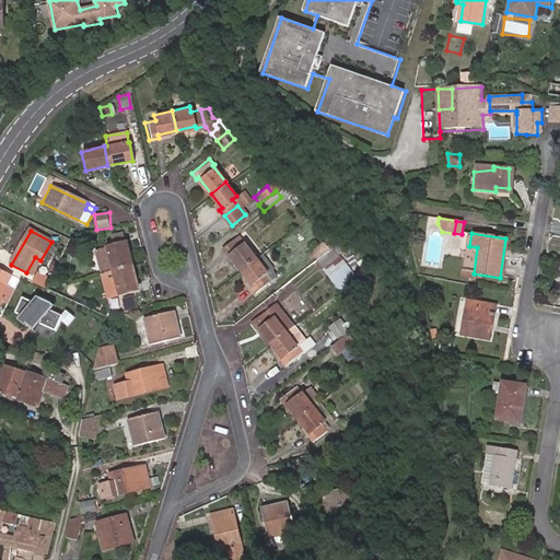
[(240,268),(254,257),(242,242),(238,244),(233,237),(220,248),(225,256),(228,254),(240,268)]
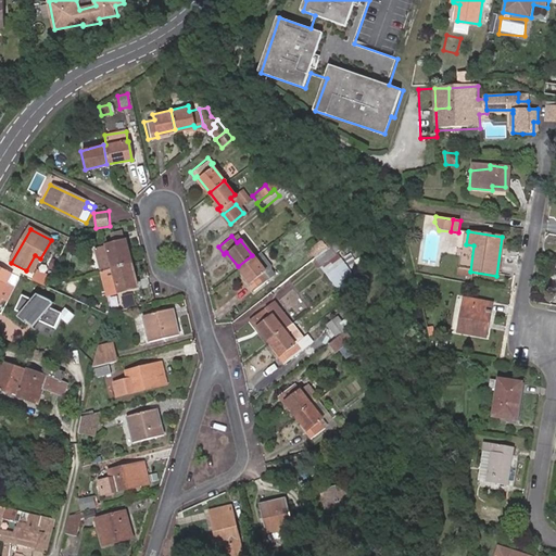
[(108,269),(127,264),(123,242),(92,251),(98,273),(108,269)]
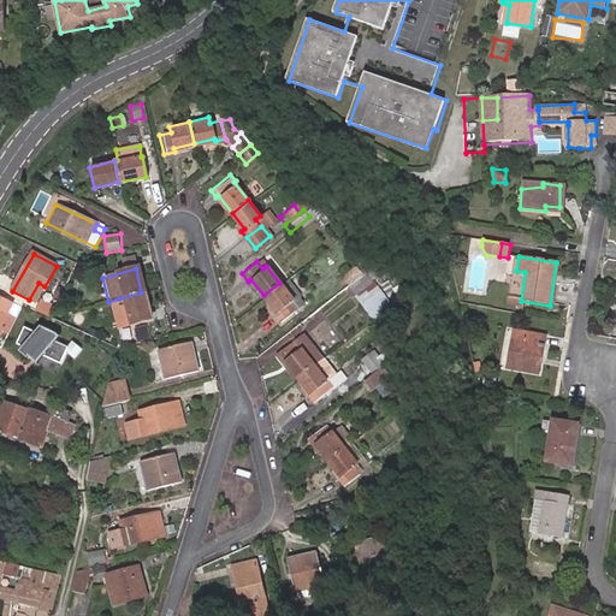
[(357,276),(351,268),(333,282),(341,289),(357,276)]
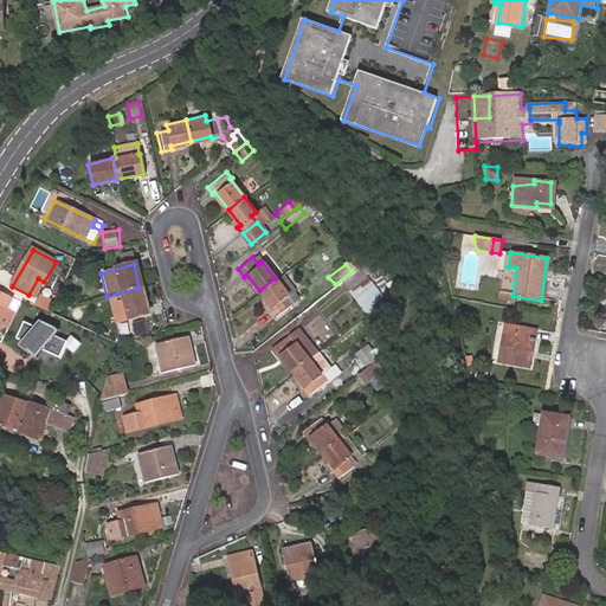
[(292,288),(281,274),(275,278),(287,292),(292,288)]
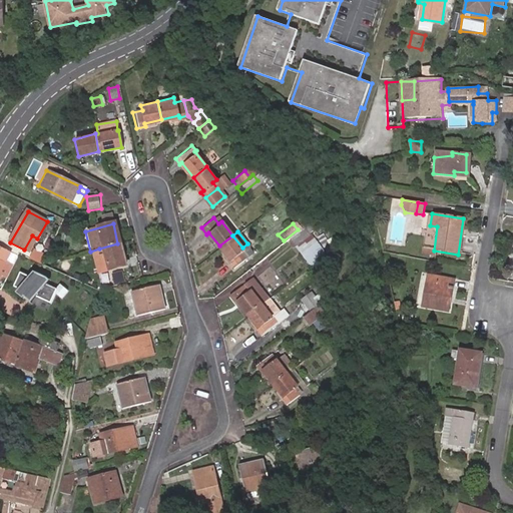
[(320,258),(310,244),(299,231),(283,243),(294,257),(304,270),(320,258)]
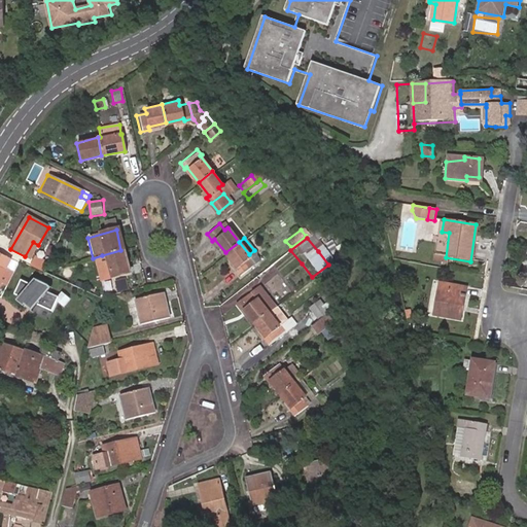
[(249,254),(239,242),(225,252),(235,265),(233,266),(238,272),(250,262),(246,256),(249,254)]
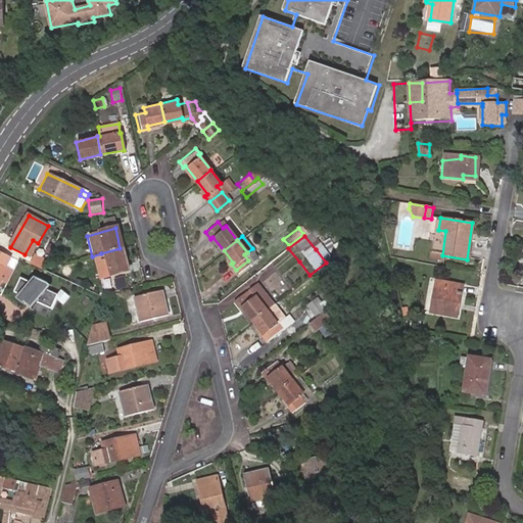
[(126,274),(120,248),(101,253),(107,277),(126,274)]
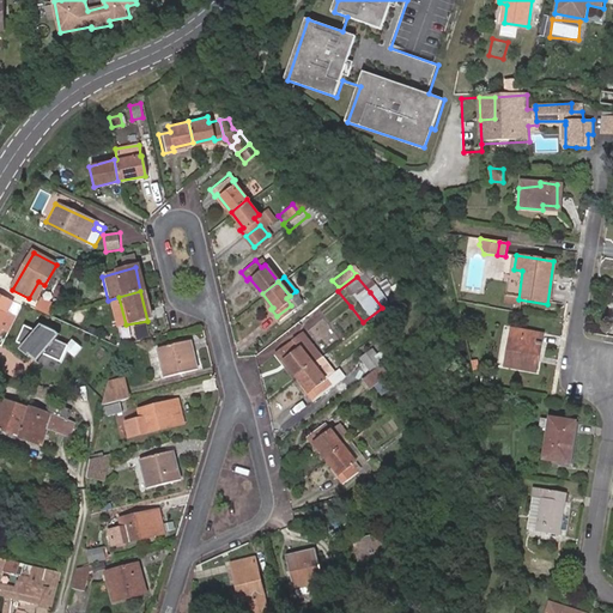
[(13,299),(0,292),(0,326),(8,331),(16,316),(7,313),(13,299)]
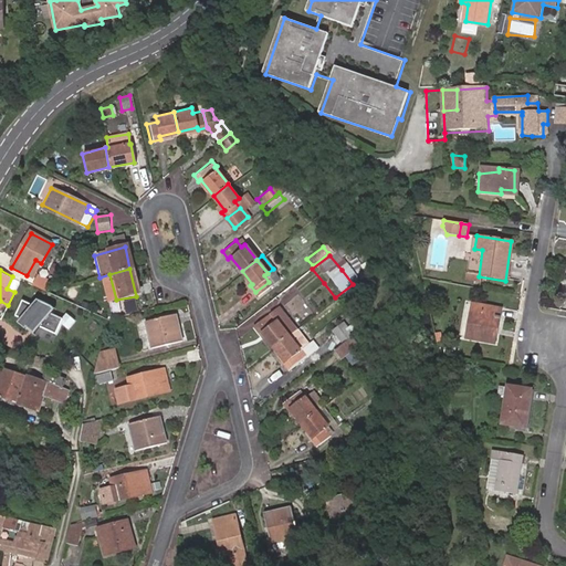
[(116,300),(109,274),(100,278),(105,303),(116,300)]
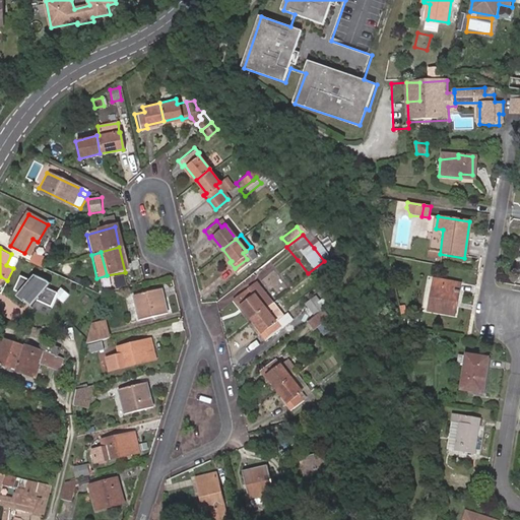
[(44,269),(48,262),(36,257),(31,264),(44,269)]
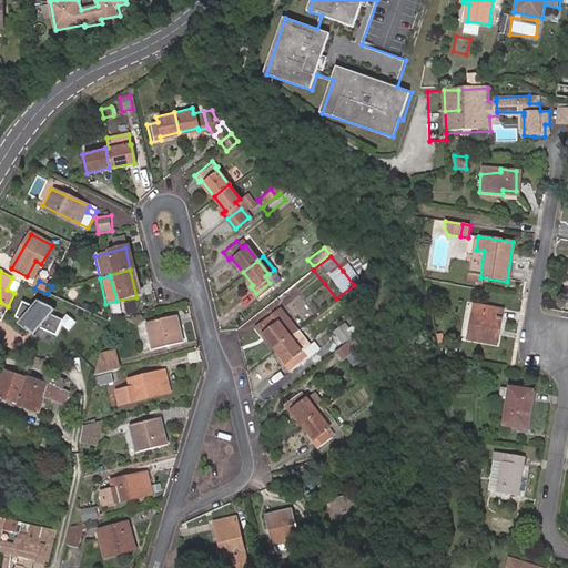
[(34,310),(23,304),(17,320),(31,326),(28,332),(32,336),(39,330),(57,338),(62,328),(68,334),(75,326),(68,318),(64,323),(42,313),(48,305),(40,303),(34,310)]
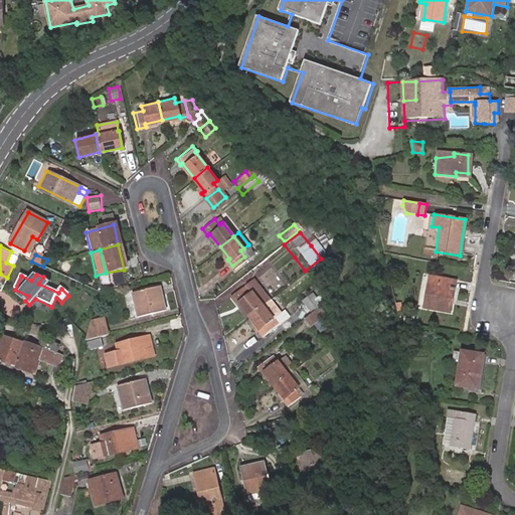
[(423,309),(449,313),(451,304),(447,303),(449,291),(453,291),(454,282),(428,277),(423,309)]
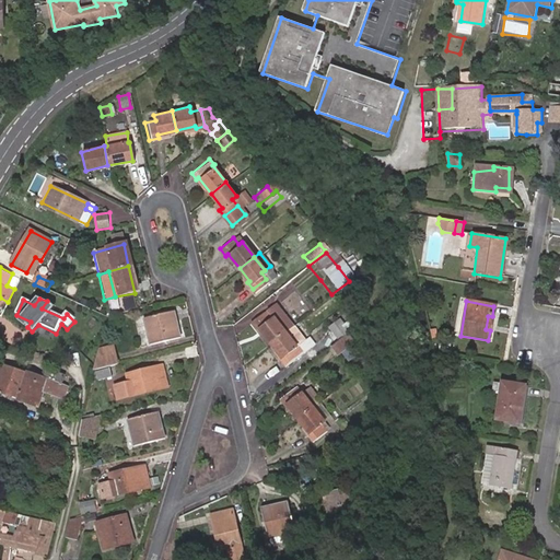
[(272,319),(279,315),(275,307),(268,313),(272,319)]
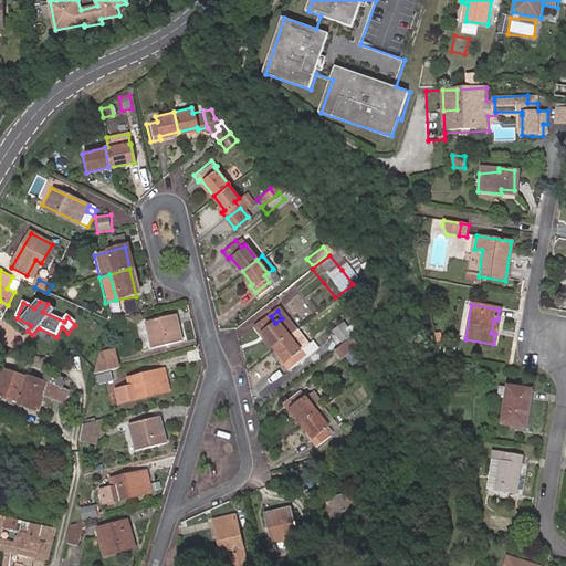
[(169,316),(140,325),(147,352),(176,344),(169,316)]
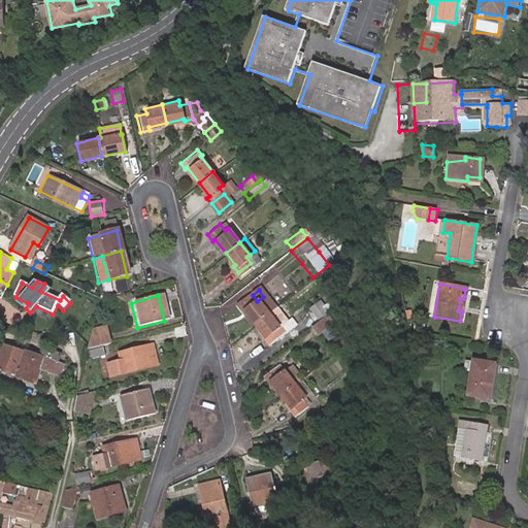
[(268,314),(273,309),(263,297),(257,301),(253,295),(236,307),(242,315),(244,312),(254,325),(268,314)]
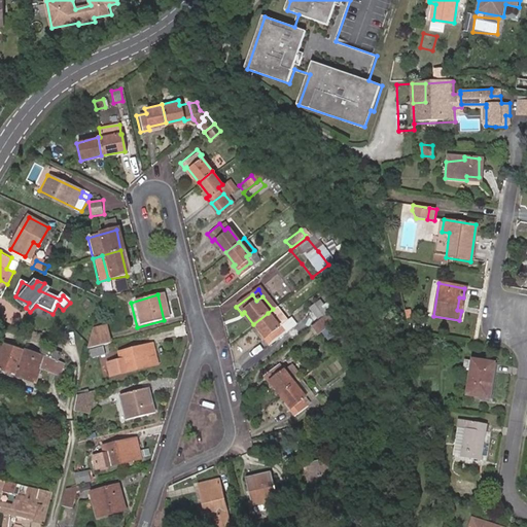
[(324,312),(326,310),(317,300),(306,310),(314,320),(324,312)]
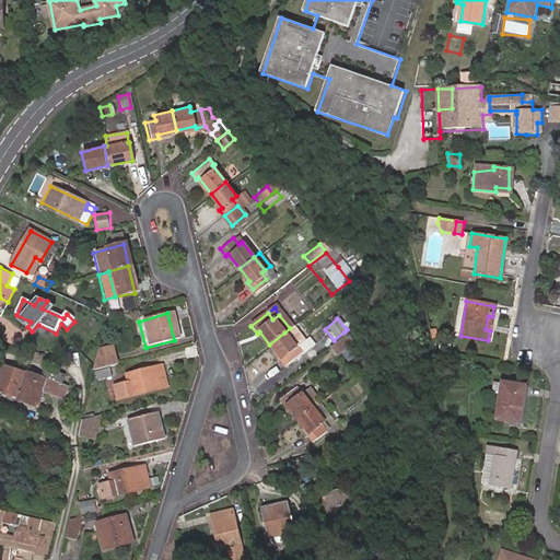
[(350,339),(345,331),(334,340),(329,343),(335,352),(350,339)]
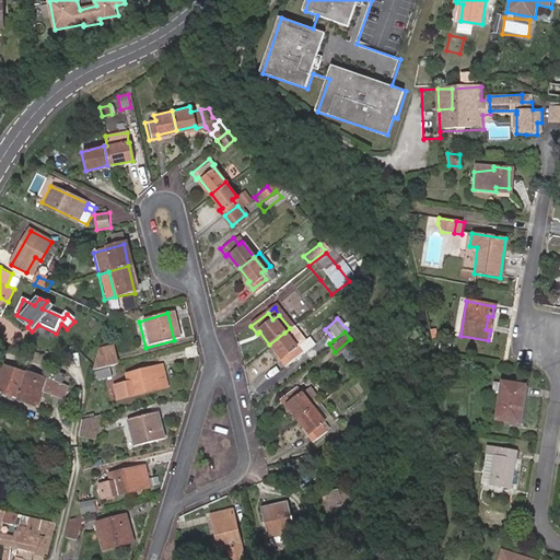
[(294,345),(284,333),(269,345),(278,358),(276,359),(283,368),(296,357),(290,349),(294,345)]
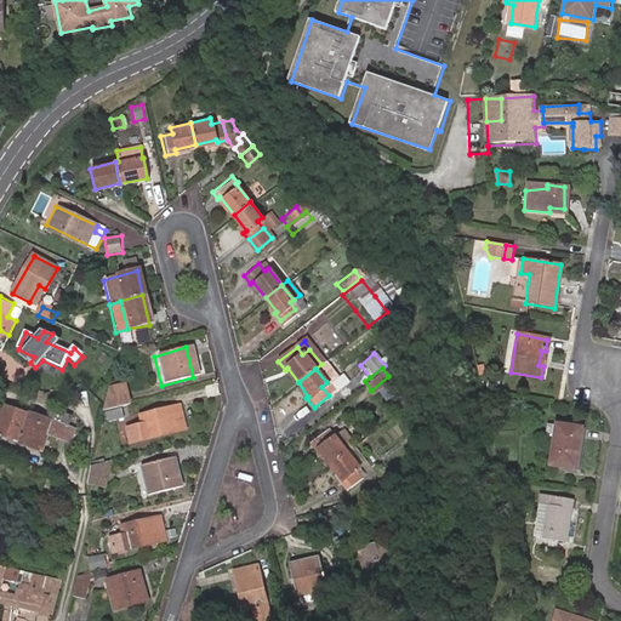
[(500,391),(501,380),(489,379),(488,389),(500,391)]
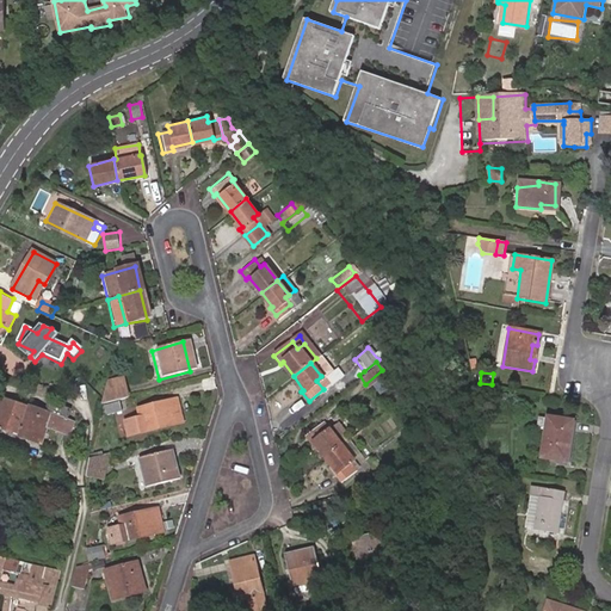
[(100,406),(125,400),(119,380),(106,383),(100,406)]
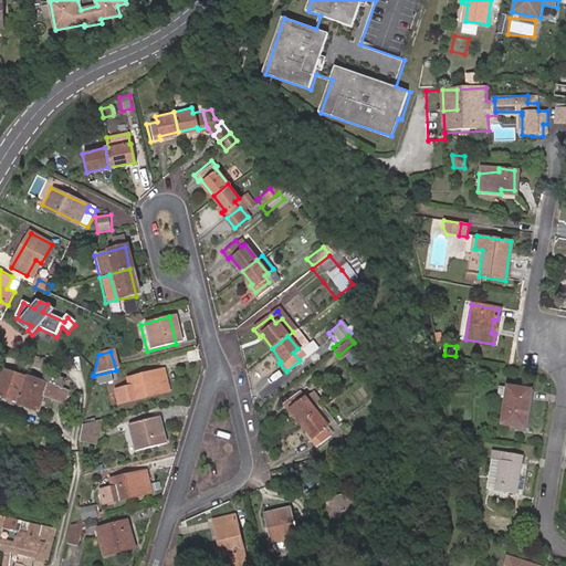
[(367,379),(374,374),(370,366),(363,373),(367,379)]
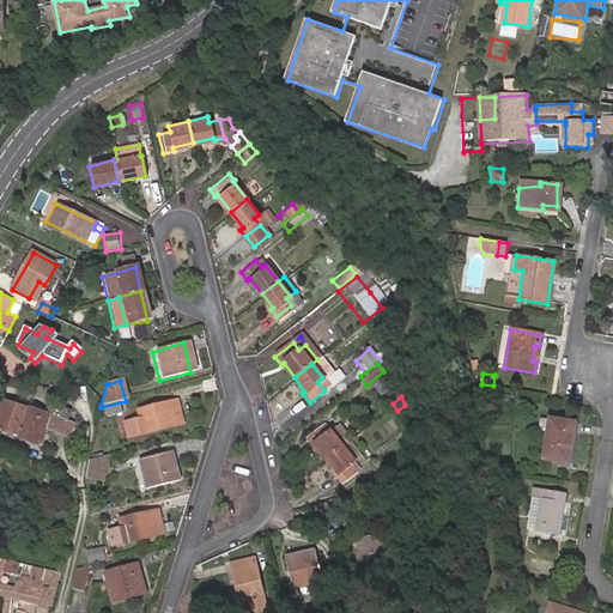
[(72,411),(50,404),(47,414),(2,400),(0,406),(0,432),(43,448),(49,431),(58,434),(61,423),(68,424),(72,411)]
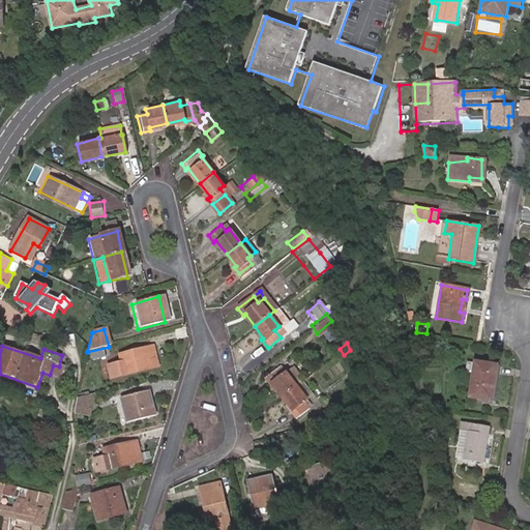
[(104,350),(90,353),(92,361),(106,358),(104,350)]
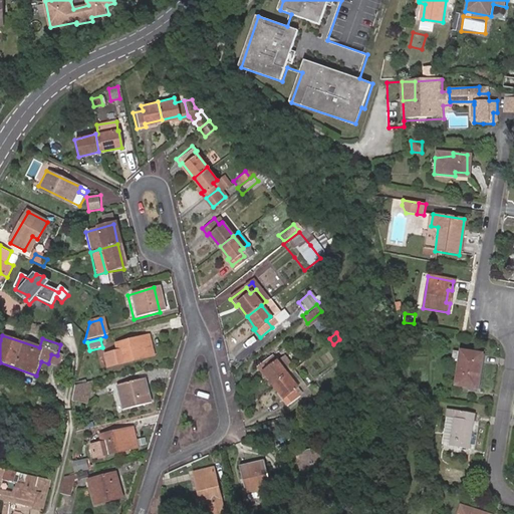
[(143,339),(112,347),(114,354),(98,358),(101,369),(148,357),(143,339)]
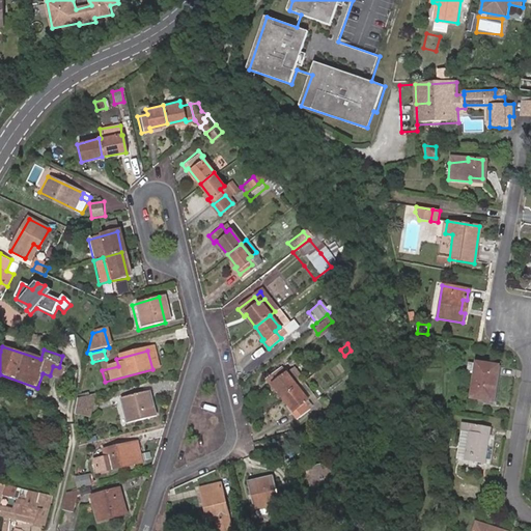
[(501,366),(476,363),(476,364),(468,363),(467,374),(474,375),(471,400),(492,403),(496,376),(499,376),(501,366)]
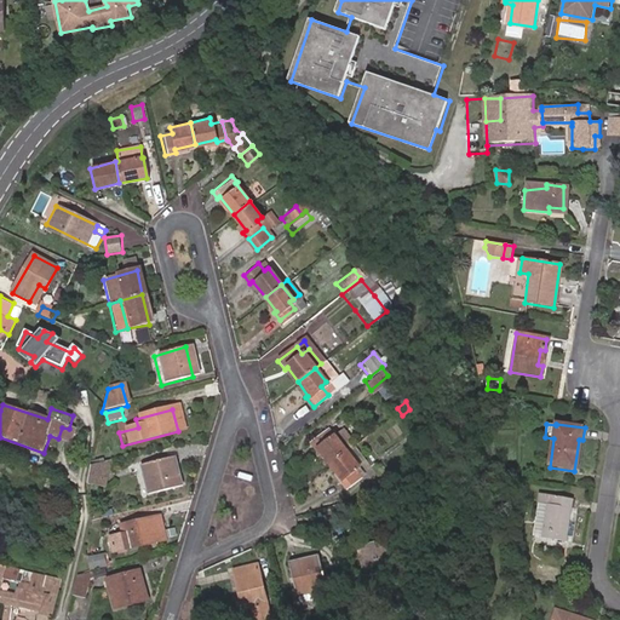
[(326,468),(343,453),(326,431),(305,448),(314,458),(317,455),(326,468)]
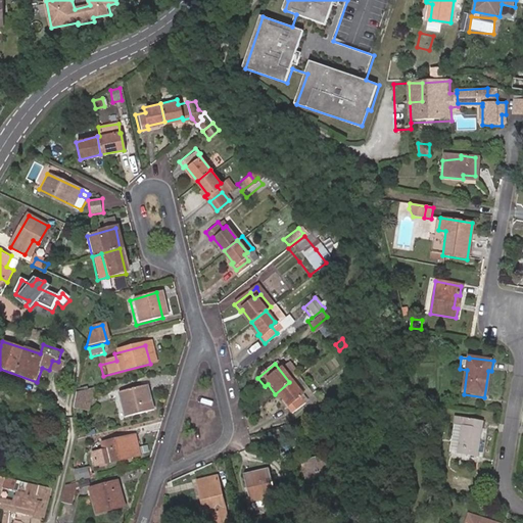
[(300,396),(289,382),(275,394),(286,409),(283,411),(289,418),(302,408),(296,399),(300,396)]
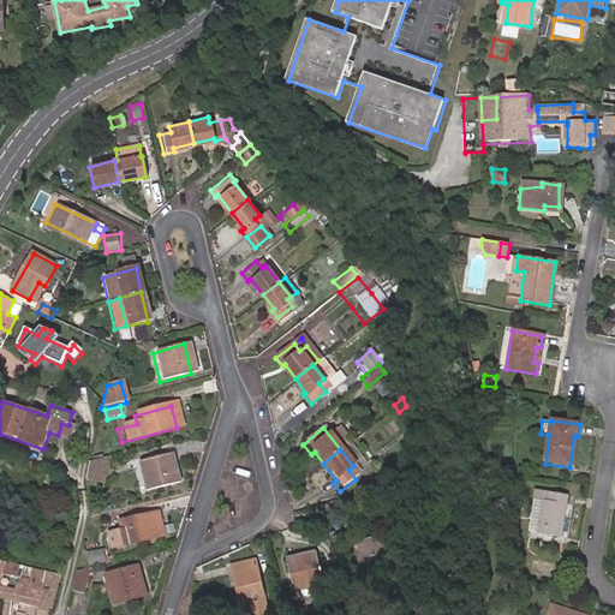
[(168,457),(136,465),(143,493),(175,483),(168,457)]
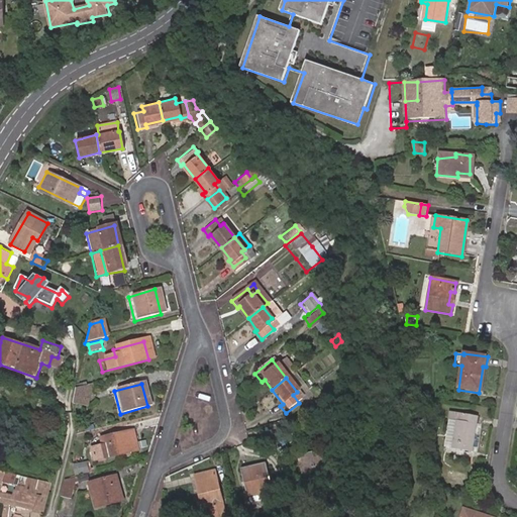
[(83,407),(89,386),(77,389),(73,405),(83,407)]
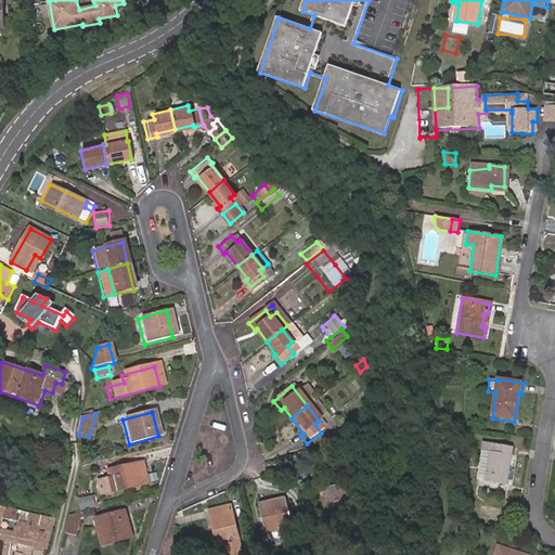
[(369,447),(368,434),(350,439),(353,451),(369,447)]
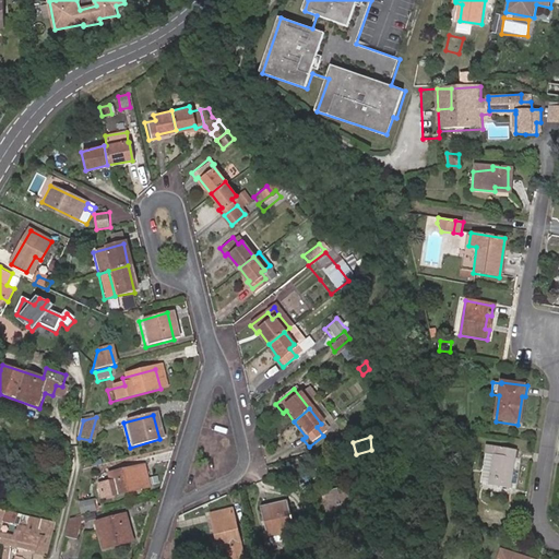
[(516,451),(494,448),(485,447),(484,454),(491,456),(487,485),(510,488),(516,451)]
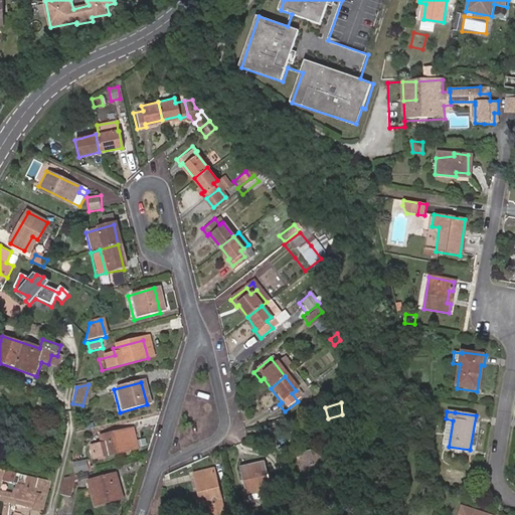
[(453,420),(446,418),(442,446),(449,447),(453,420)]
